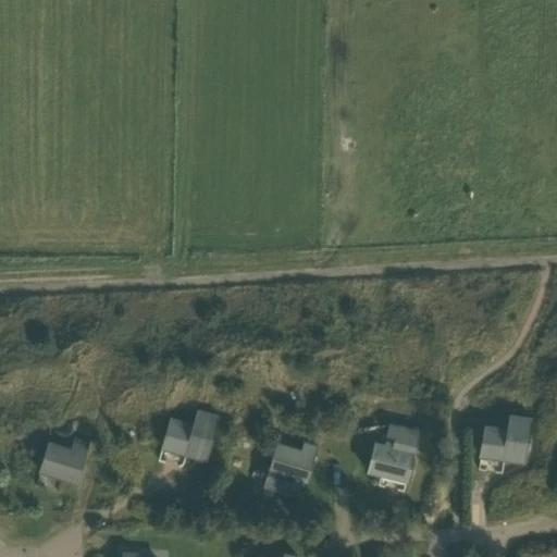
[(194,424),(171,418),(162,448),(206,460),(219,417),(198,410),(194,424)]
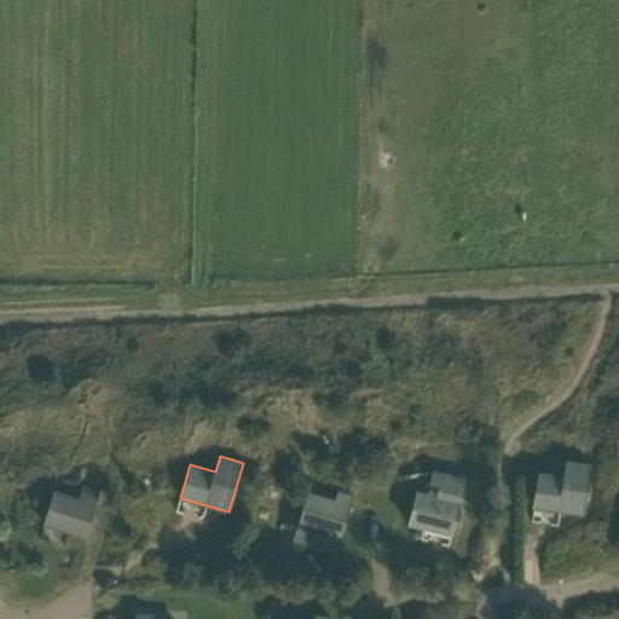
[(563,478),(539,473),(533,507),(583,514),(590,466),(567,462),(563,478)]
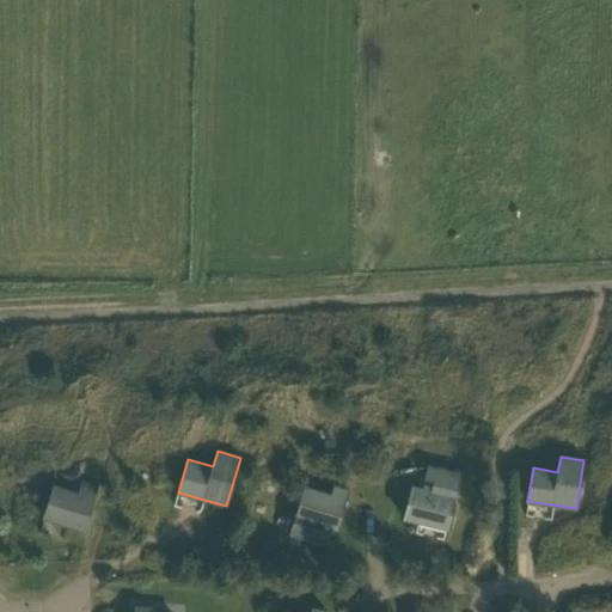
[(412,487),(404,519),(446,530),(457,488),(460,472),(438,467),(434,483),(433,487),(424,485),(423,489),(412,487)]
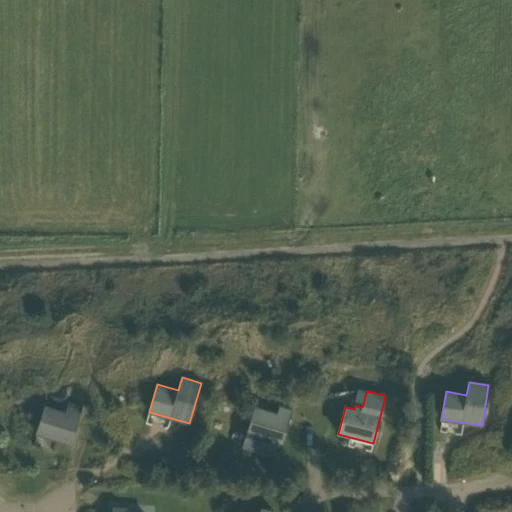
[(45,406),(36,433),(70,444),(81,407),(69,404),(66,413),(45,406)]
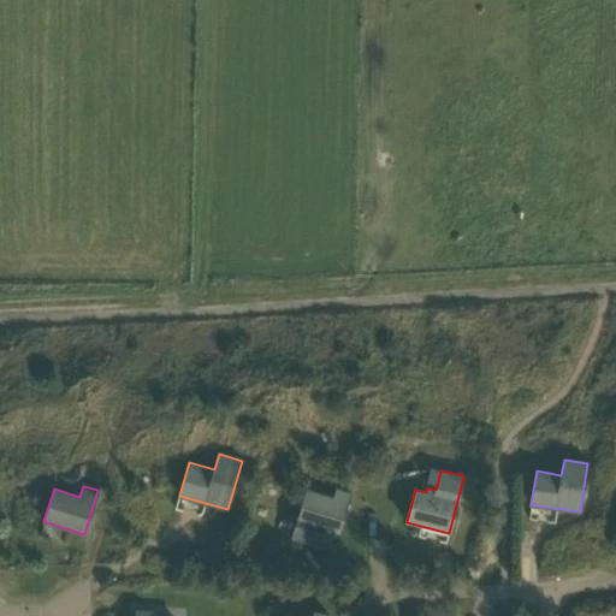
[(296,522),(292,538),(321,546),(326,531),(338,534),(350,493),(336,489),(333,498),(307,490),(296,522)]
